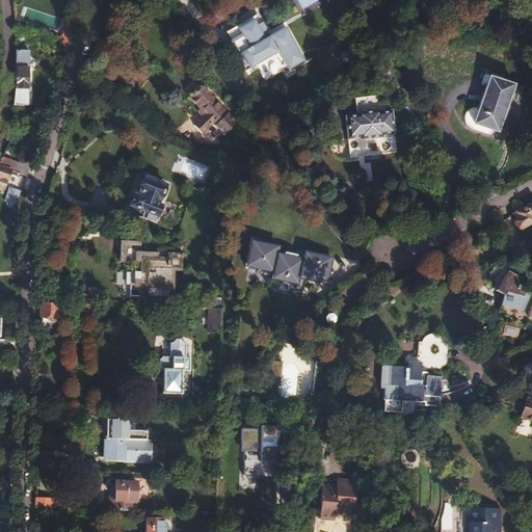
[(296,0),(302,9),(318,0),(296,0)]
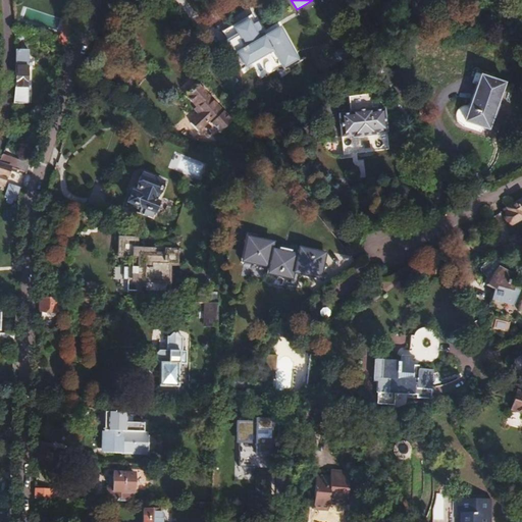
[(273,52),(284,71),(300,63),(279,29),(264,38),(252,16),(222,33),(236,54),(232,56),(241,70),(273,52)]
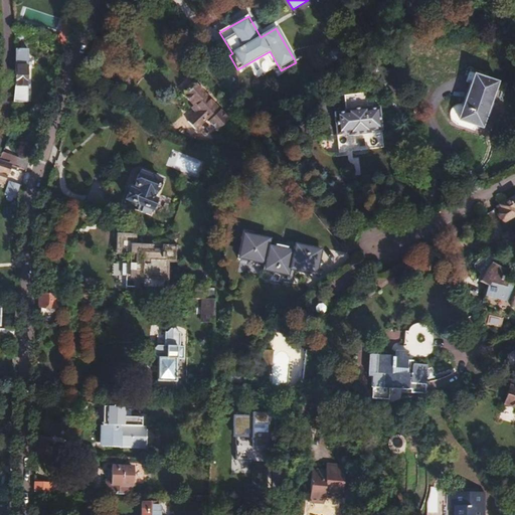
[(27,49),(15,49),(15,84),(13,102),(18,102),(26,102),(27,49)]
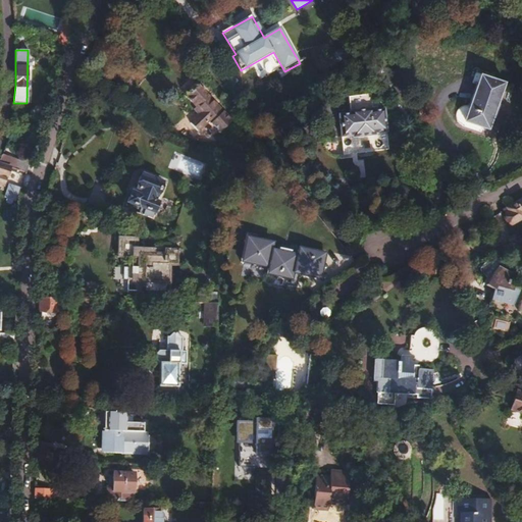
[(504,82),(480,73),(469,105),(465,105),(462,106),(459,107),(457,110),(455,113),(455,117),(455,120),(457,123),(459,125),(462,126),(464,120),(487,128),(504,82)]
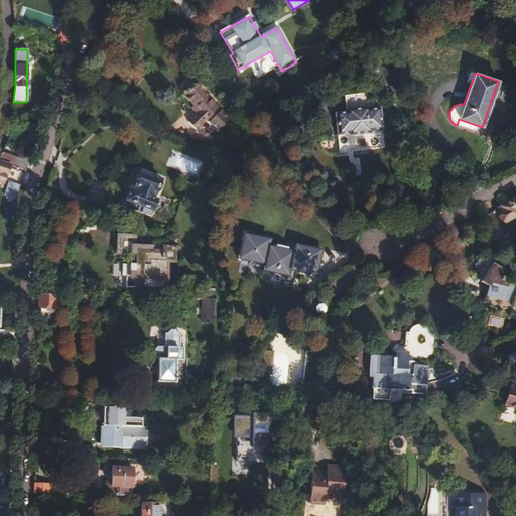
[(221,109),(198,81),(185,92),(195,103),(192,105),(198,110),(187,118),(196,127),(207,117),(217,129),(230,119),(221,109)]
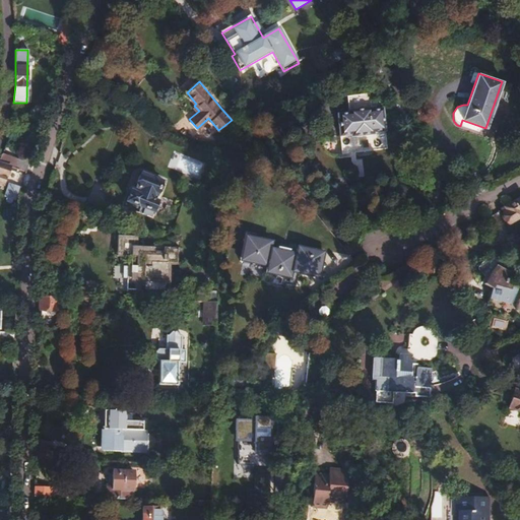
[(353,135),(353,137),(375,135),(375,132),(386,131),(383,109),(372,111),(370,93),(349,95),(350,113),(339,115),(341,136),(353,135)]
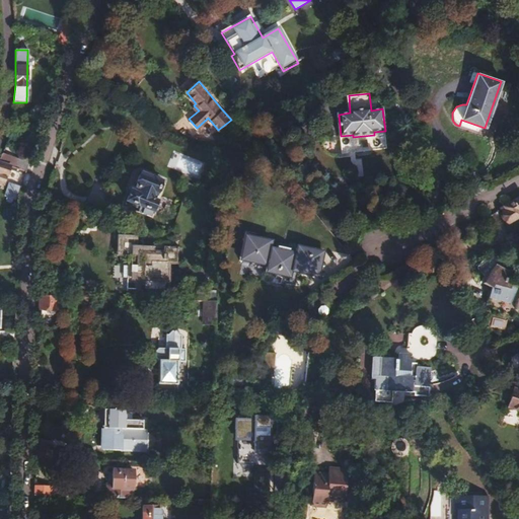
[(26,171),(28,163),(28,161),(1,153),(0,155),(0,162),(10,166),(26,171)]
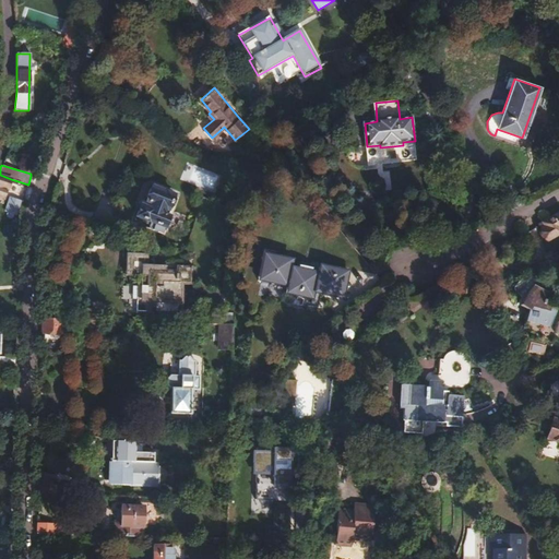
[(0,198),(3,200),(11,179),(0,175),(0,198)]
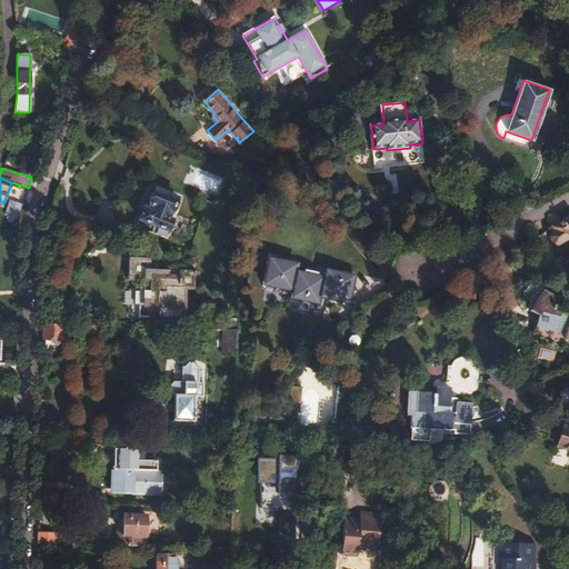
[(117,229),(139,237),(143,223),(169,233),(173,221),(170,220),(177,200),(156,192),(148,212),(143,210),(139,222),(122,217),(117,229)]
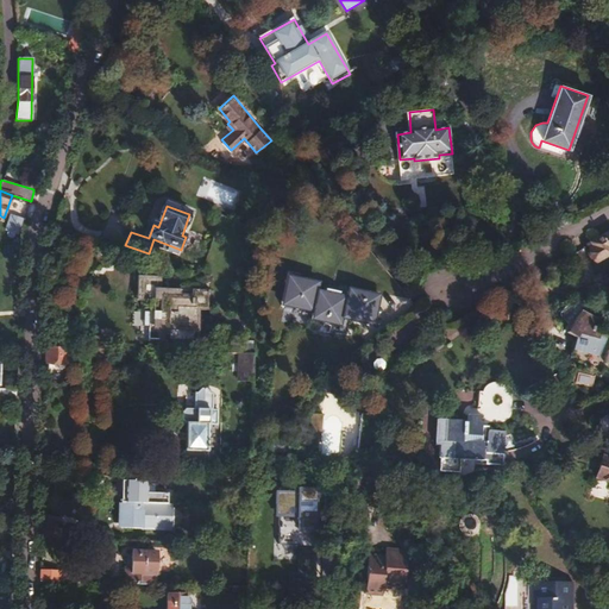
[(22,232),(27,212),(18,209),(11,228),(22,232)]
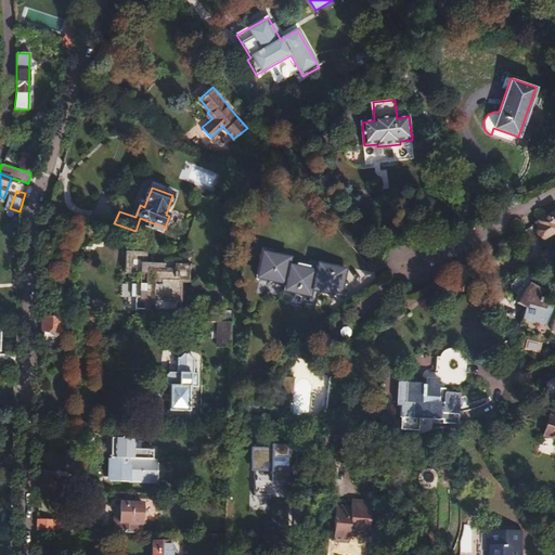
[(68,234),(75,218),(49,208),(46,219),(46,227),(68,234)]
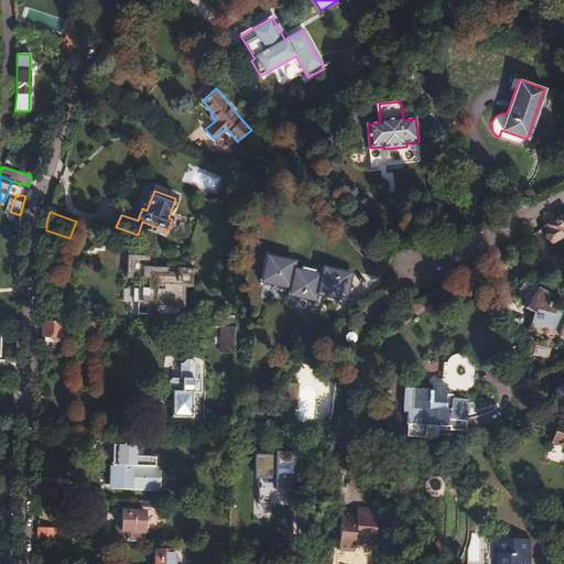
[(563,216),(544,228),(553,243),(563,236),(563,229),(563,230),(563,229),(563,216)]
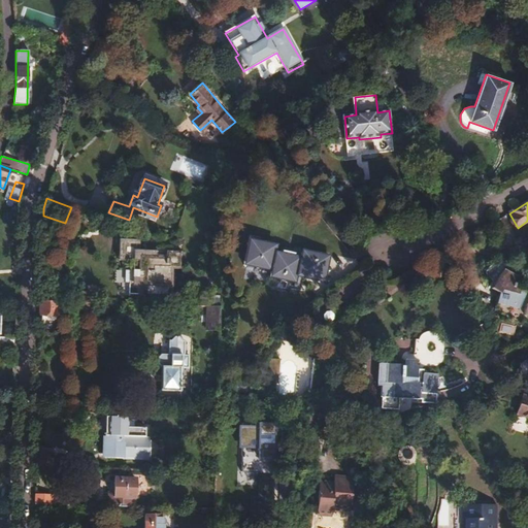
[(143,297),(172,298),(173,271),(182,271),(183,255),(172,254),(172,251),(154,250),(154,254),(140,254),(140,241),(124,241),(123,262),(139,263),(138,273),(131,272),(130,286),(143,286),(143,297)]
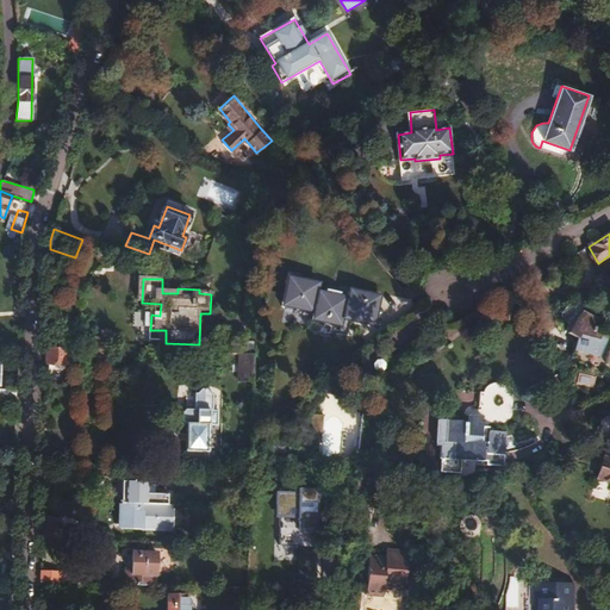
[(317,305),(319,296),(286,290),(280,325),(310,330),(312,330),(310,338),(341,343),(343,331),(372,336),(375,313),(377,309),(359,306),(350,305),(347,304),(346,310),(317,305)]
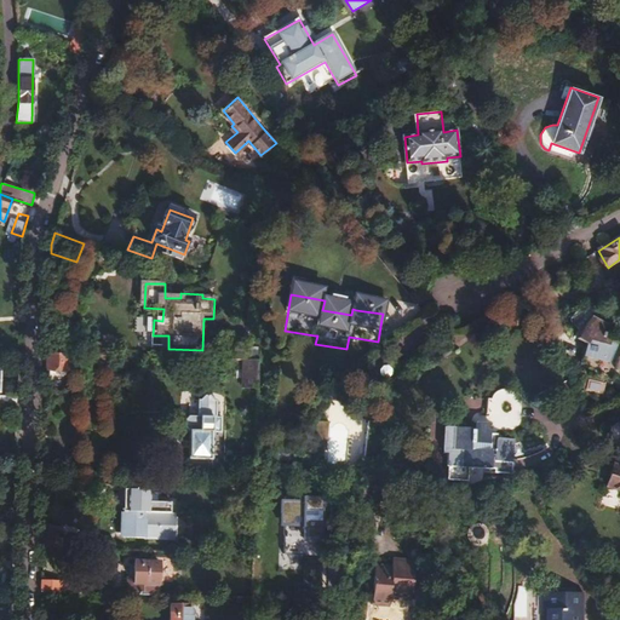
[(614,373),(619,374),(619,346),(609,344),(610,328),(591,321),(575,342),(584,348),(583,357),(616,366),(614,373)]
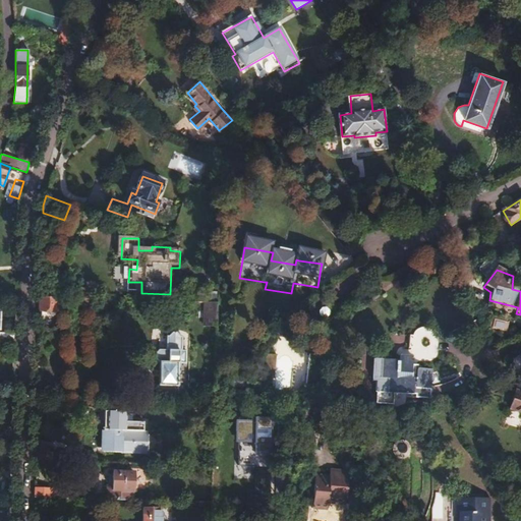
[(60,301),(60,299),(41,299),(40,325),(59,325),(60,309),(68,309),(69,301),(60,301)]
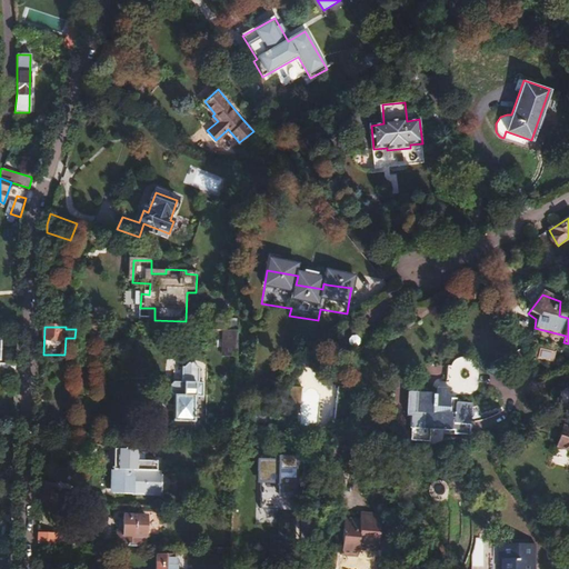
[(222,355),(237,356),(237,329),(222,329),(222,355)]
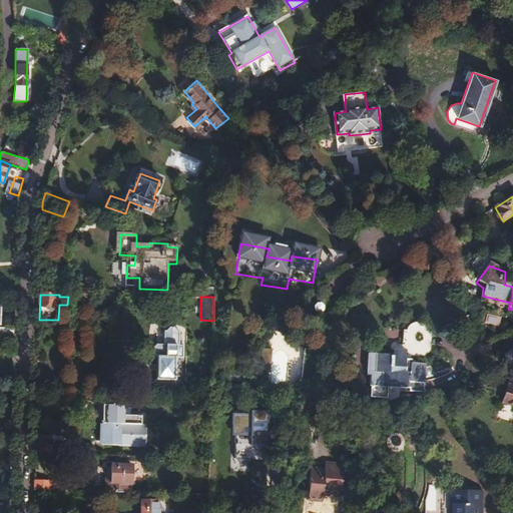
[(0,306),(0,337),(14,338),(14,330),(0,329),(0,311),(0,306)]
